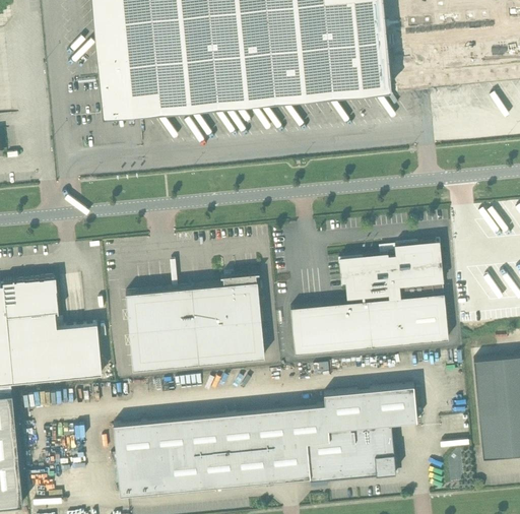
[(519,0),(91,0),(103,119),(139,115),(391,91),(519,79),(519,0)]
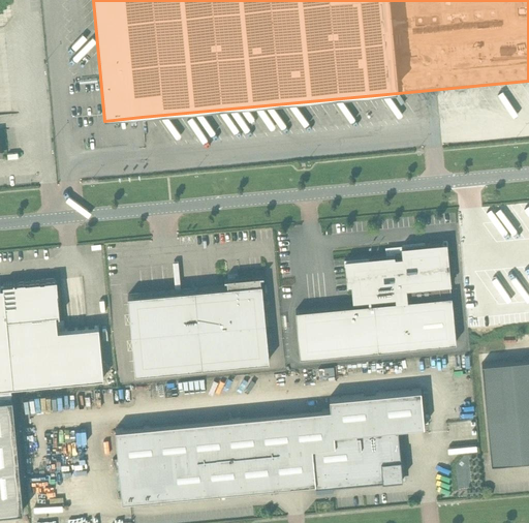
[(448,264),(447,248),(402,252),(399,252),(399,254),(396,254),(396,253),(390,253),(390,260),(345,265),(347,291),(348,291),(348,290),(351,290),(353,306),(358,306),(358,310),(296,316),(301,363),(456,348),(452,301),(450,301),(449,289),(450,289),(448,267),(448,264)]
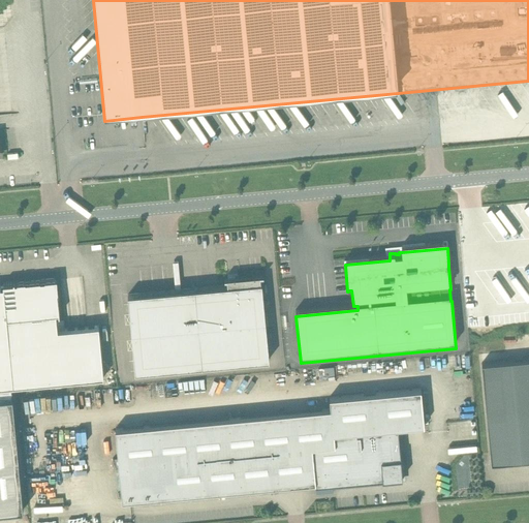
[(227,291),(128,301),(135,378),(269,366),(261,288),(260,282),(263,282),(263,280),(224,284),(225,285),(227,285),(227,291)]
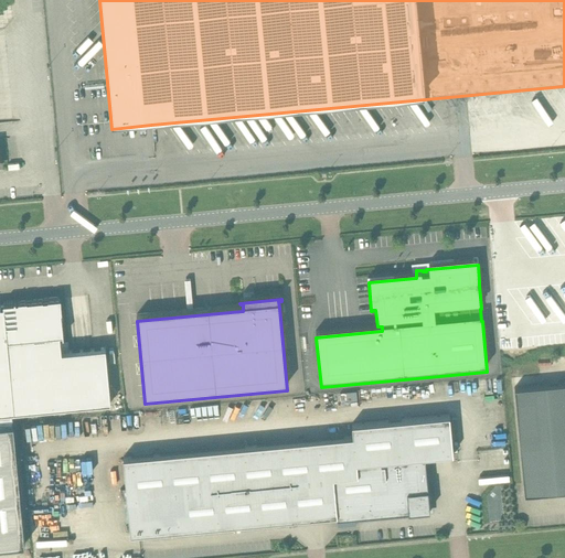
[(1,312),(0,312),(0,419),(12,419),(110,409),(106,354),(94,355),(93,355),(70,357),(62,358),(61,347),(60,341),(63,341),(63,343),(64,343),(62,330),(62,329),(63,329),(62,320),(61,320),(60,304),(60,303),(42,306),(32,307),(32,308),(28,308),(27,307),(19,308),(16,308),(16,307),(14,307),(14,309),(3,309),(3,312),(2,312),(1,313),(1,312)]
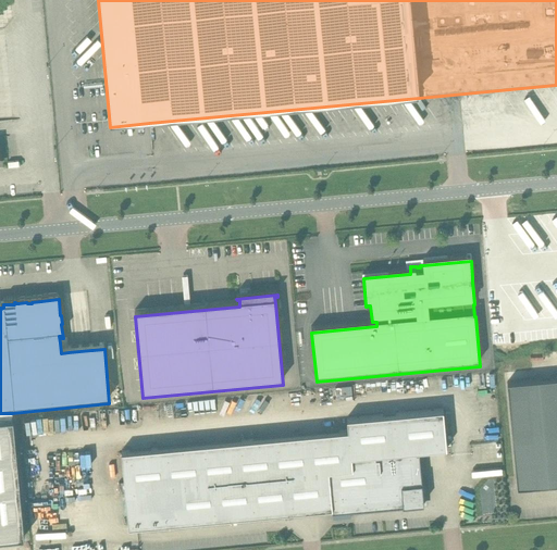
[(556,383),(507,388),(517,494),(556,489),(556,383)]
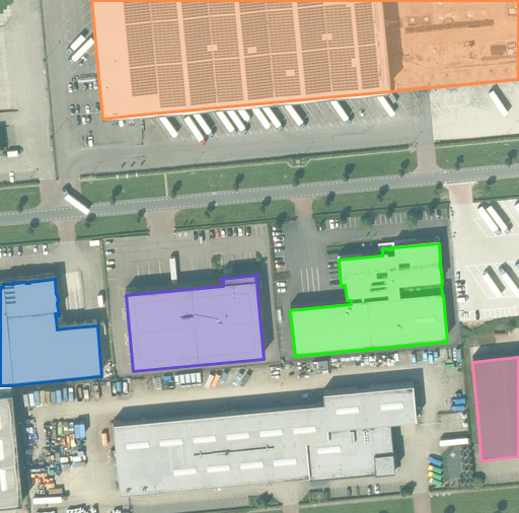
[(0,508),(23,506),(12,395),(11,385),(0,385),(0,508)]
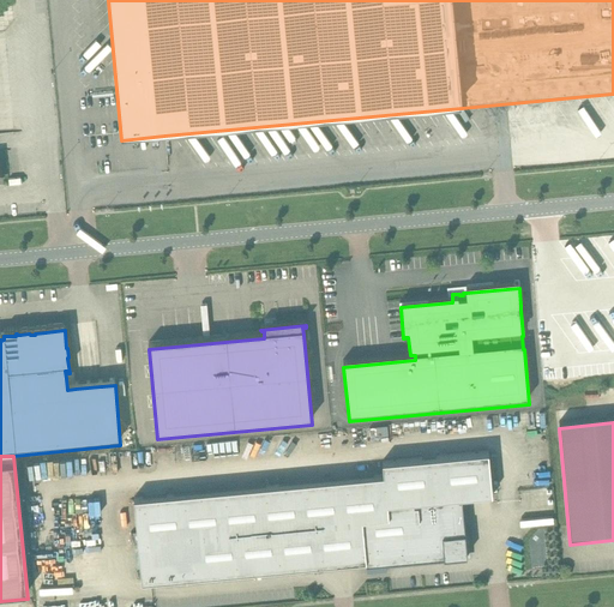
[(468,562),(465,538),(464,538),(464,539),(461,539),(458,508),(462,508),(462,503),(493,500),(492,496),(492,492),(489,467),(488,463),(489,463),(488,458),(383,468),(384,481),(374,482),(280,491),(266,492),(174,502),(174,500),(167,502),(143,504),(134,504),(142,588),(192,583),(355,568),(366,566),(366,571),(386,569),(385,569),(385,565),(444,559),(444,564),(468,562)]
